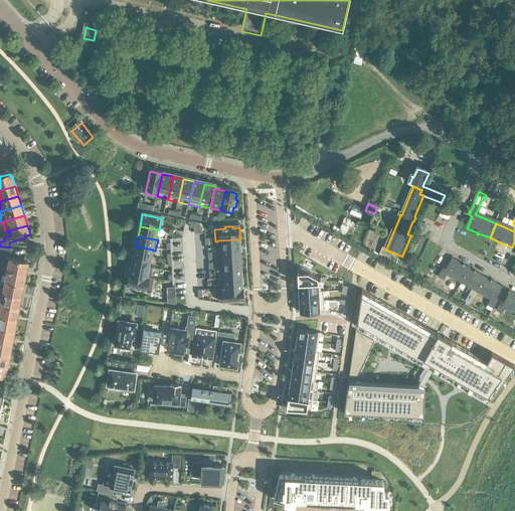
[(239,239),(217,240),(217,241),(217,251),(222,251),(222,250),(240,249),(239,239)]
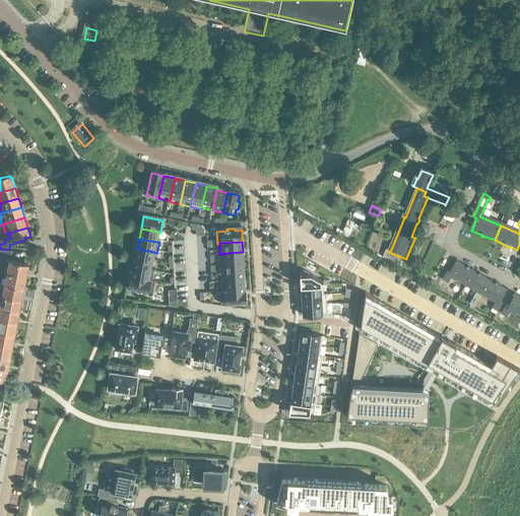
[(137,249),(135,259),(152,262),(154,253),(154,252),(137,249)]
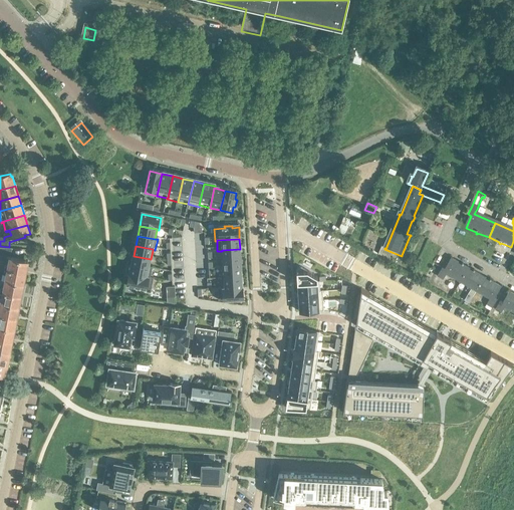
[(240,249),(222,250),(222,251),(223,260),(241,259),(240,249)]
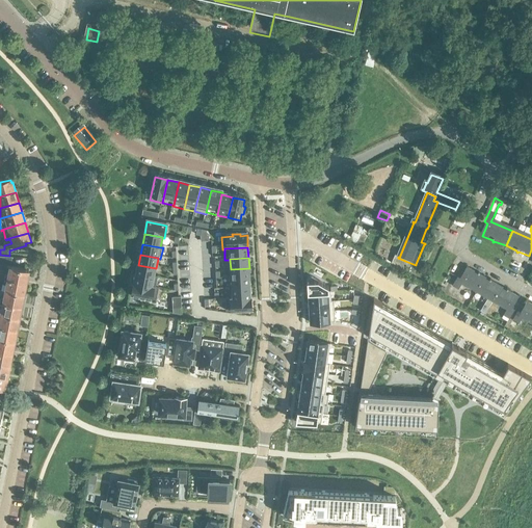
[(24,297),(27,285),(29,273),(14,270),(11,269),(12,261),(0,259),(0,267),(7,269),(3,293),(24,297)]
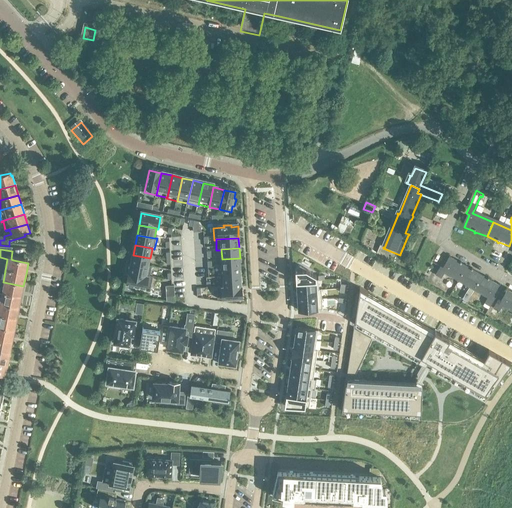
[(133,255),(131,265),(148,268),(150,258),(133,255)]
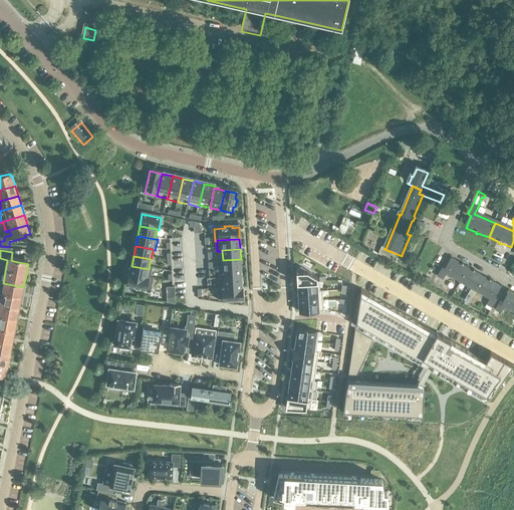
[(241,259),(223,260),(223,270),(223,271),(241,270),(241,259)]
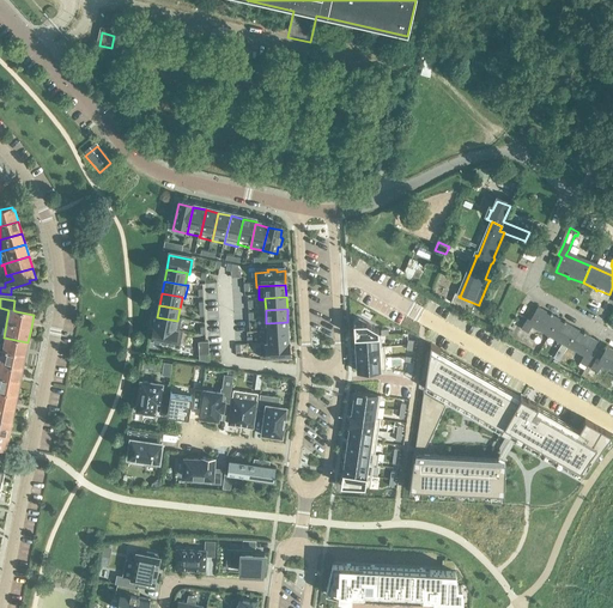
[(527,323),(522,332),(528,335),(532,329),(548,339),(558,322),(552,318),(553,317),(551,316),(551,317),(539,311),(530,324),(527,323)]
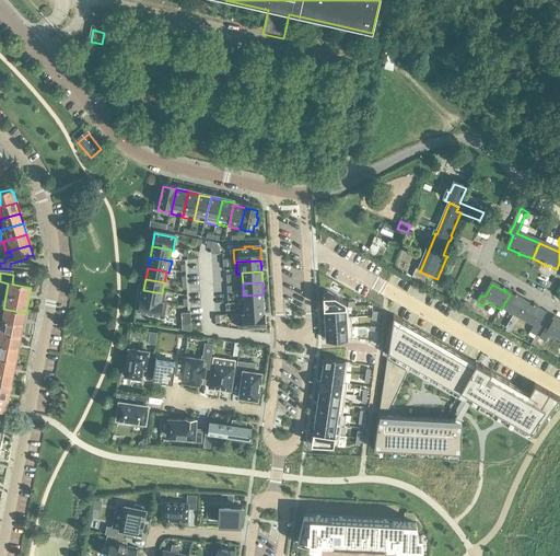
[(143,290),(141,301),(164,305),(166,294),(162,293),(143,290)]
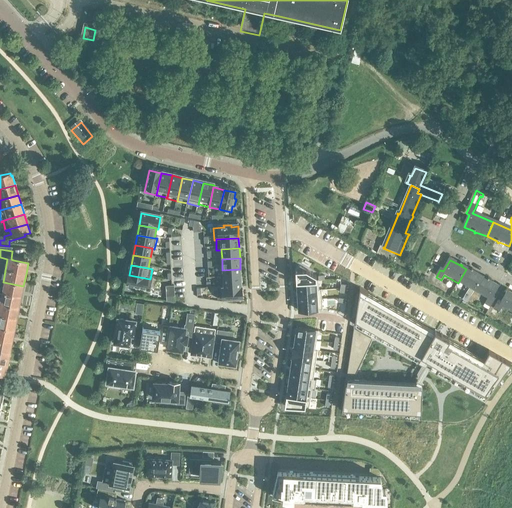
[(222,269),(220,269),(221,280),(241,279),(240,269),(222,270),(222,269)]
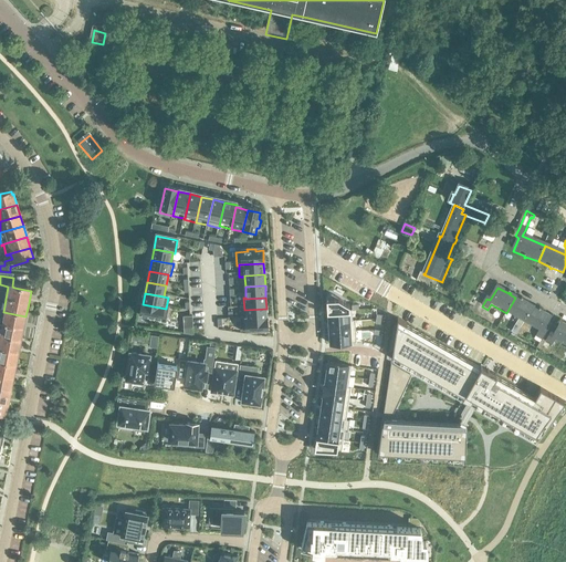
[(326,301),(326,302),(327,315),(328,315),(328,314),(349,313),(349,308),(333,298),(332,298),(331,298),(329,298),(328,298),(328,299),(327,299),(327,300),(327,301),(326,301)]
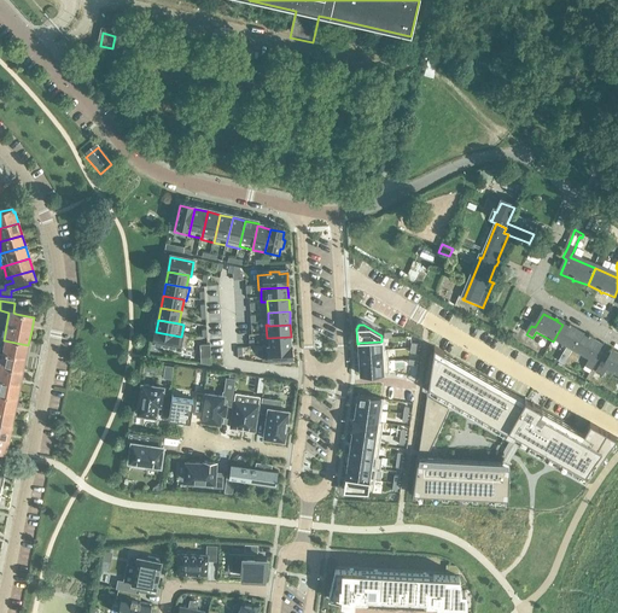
[(563,325),(553,342),(572,352),(582,336),(570,330),(571,327),(570,327),(569,328),(563,325)]
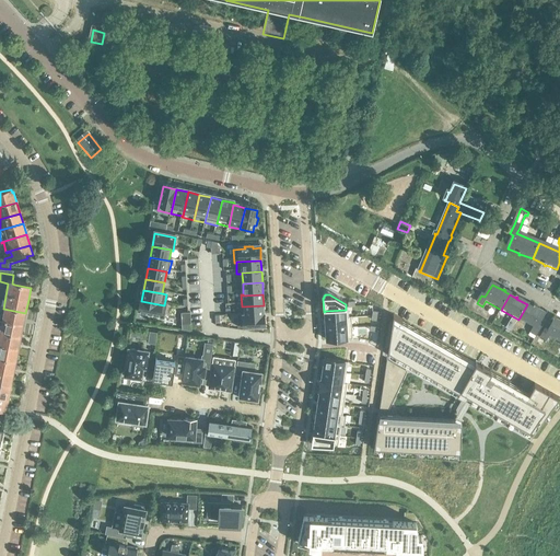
[(141,301),(138,314),(150,316),(150,319),(158,320),(159,317),(165,319),(167,305),(164,305),(141,301)]
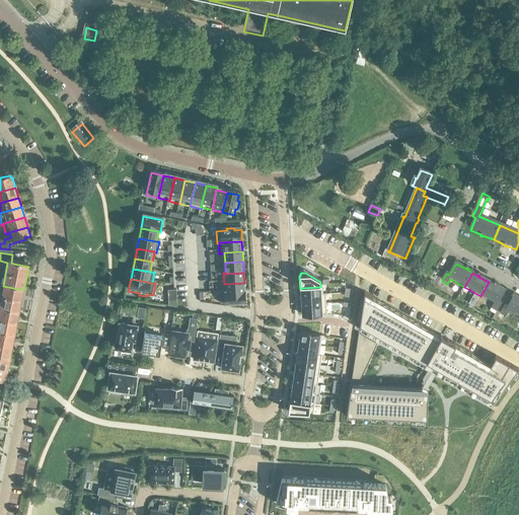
[(489,282),(480,296),(495,304),(492,309),(497,312),(502,305),(499,303),(505,292),(495,286),(496,285),(495,284),(494,285),(489,282)]
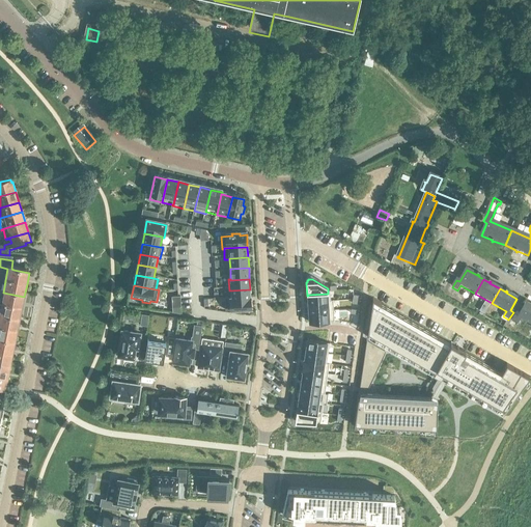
[(250,289),(229,290),(229,301),(251,300),(250,289)]
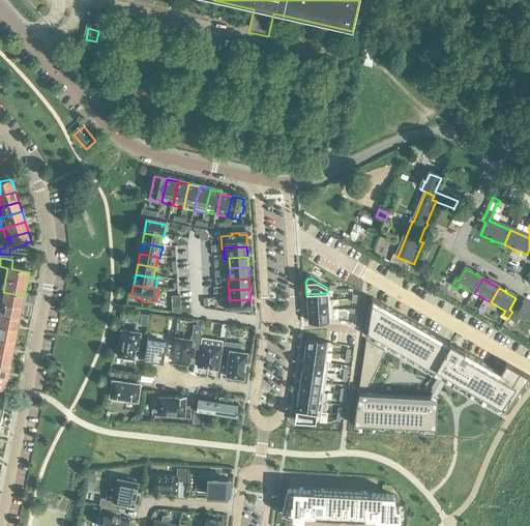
[(3,292),(0,305),(0,315),(20,319),(22,307),(24,296),(3,292)]
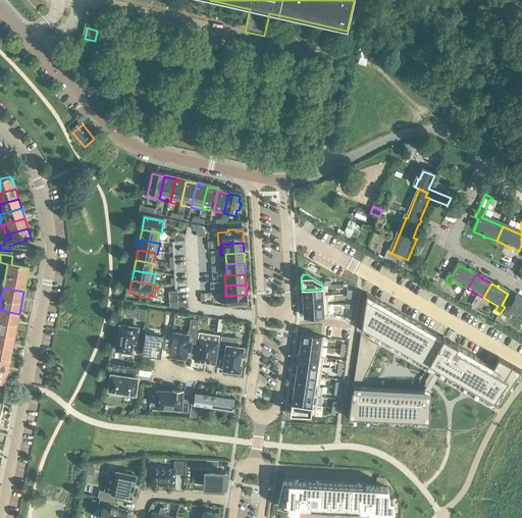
[(322,289),(303,290),(303,291),(303,300),(325,299),(325,298),(324,289),(322,289)]
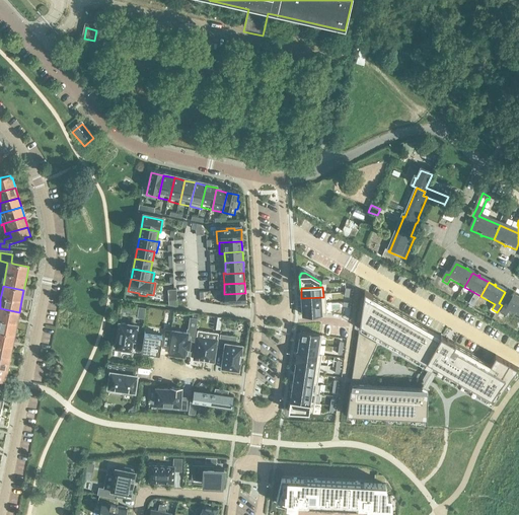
[(176,293),(168,293),(169,303),(177,303),(176,293)]
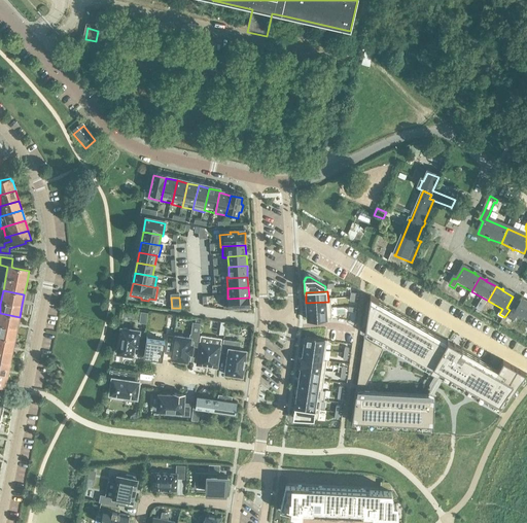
[(227,299),(223,299),(224,311),(235,311),(236,313),(243,312),(243,310),(249,310),(249,298),(227,299)]
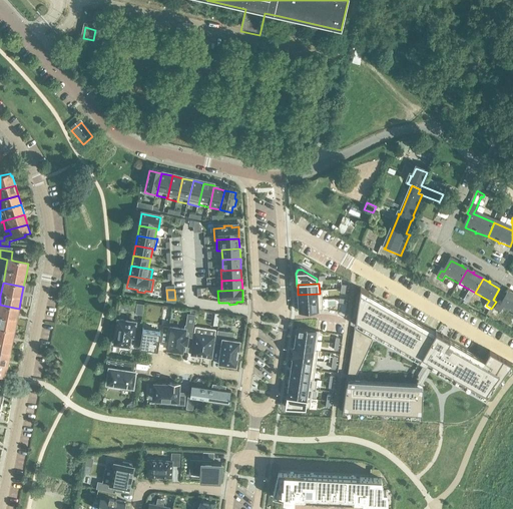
[(360,296),(356,324),(357,325),(393,345),(431,367),(433,368),(461,384),(488,400),(511,367),(490,355),(484,364),(449,344),(450,343),(448,342),(448,343),(443,340),(444,339),(442,338),(441,339),(437,336),(437,335),(436,334),(435,335),(369,297),(361,292),(360,296)]
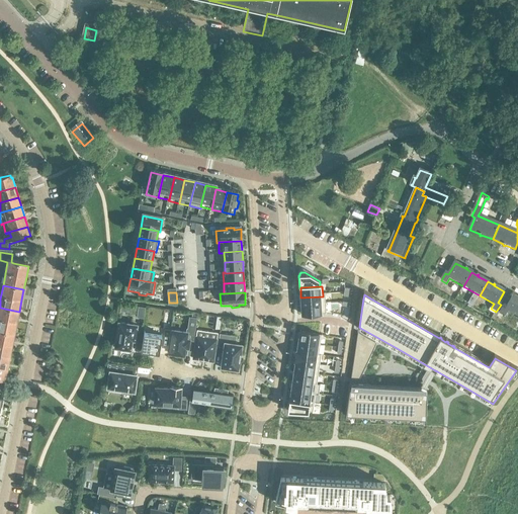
[(323,296),(300,297),(301,308),(326,306),(325,295),(323,295),(323,296)]
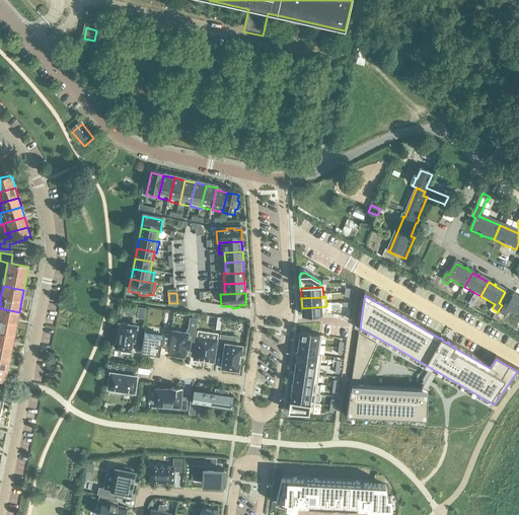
[(505,307),(500,315),(506,318),(509,312),(518,317),(518,299),(514,297),(508,308),(505,307)]
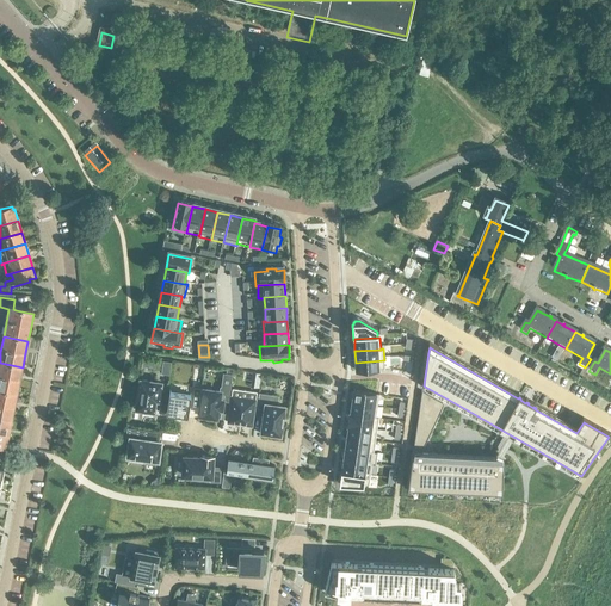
[(556,353),(551,360),(559,364),(562,357),(556,353)]
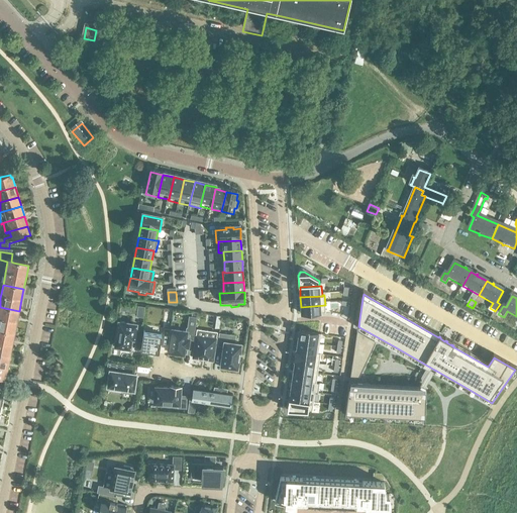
[(325,305),(301,307),(302,317),(325,315),(325,305)]
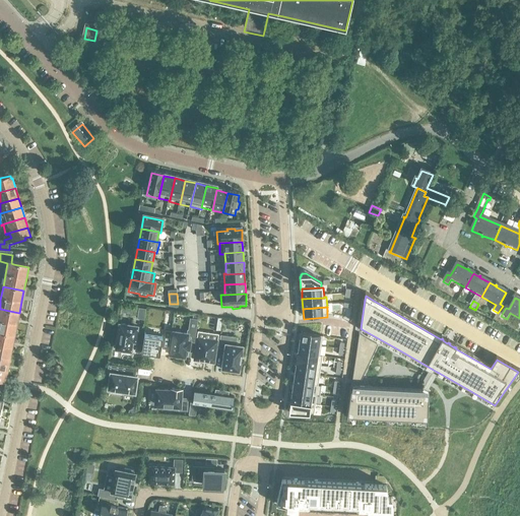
[(0,333),(14,336),(16,326),(19,313),(0,309),(0,333)]
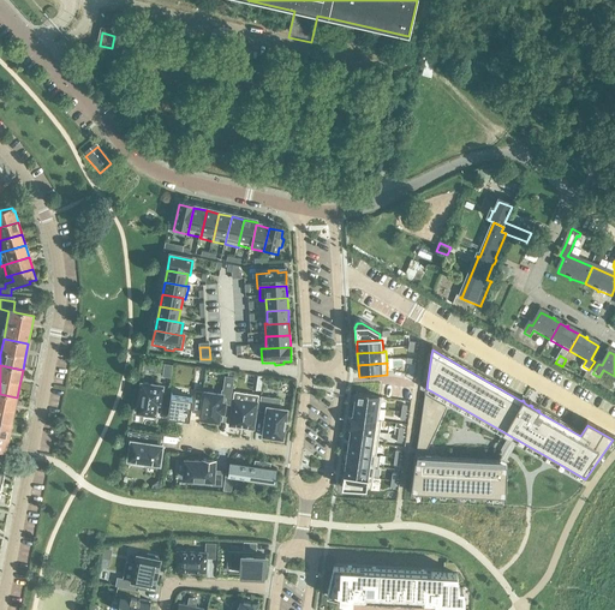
[(226,381),(224,395),(232,396),(233,382),(226,381)]
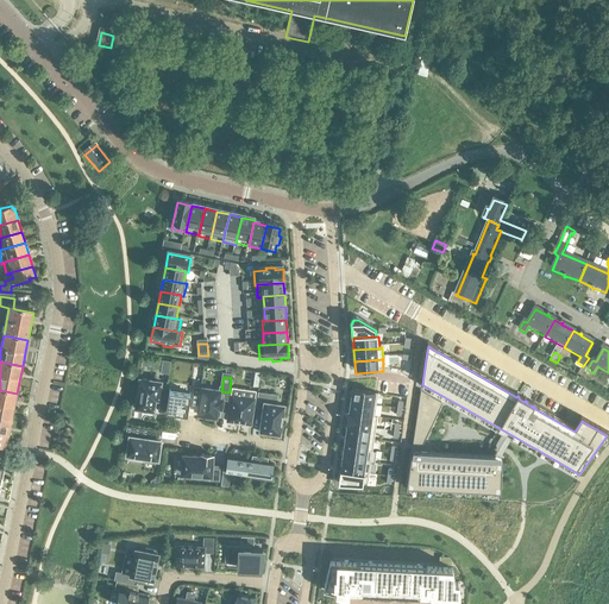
[(140,383),(137,411),(143,411),(142,416),(152,419),(155,402),(158,402),(161,385),(140,383)]
